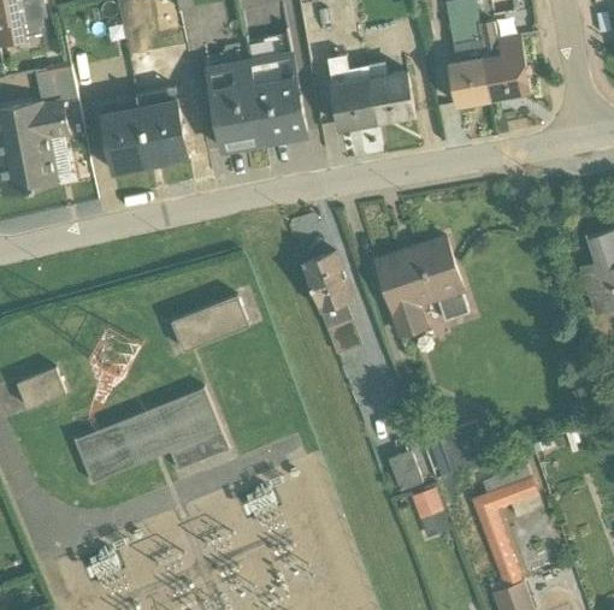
[(45,18),(41,0),(0,0),(0,46),(28,40),(27,36),(43,34),(41,19),(45,18)]
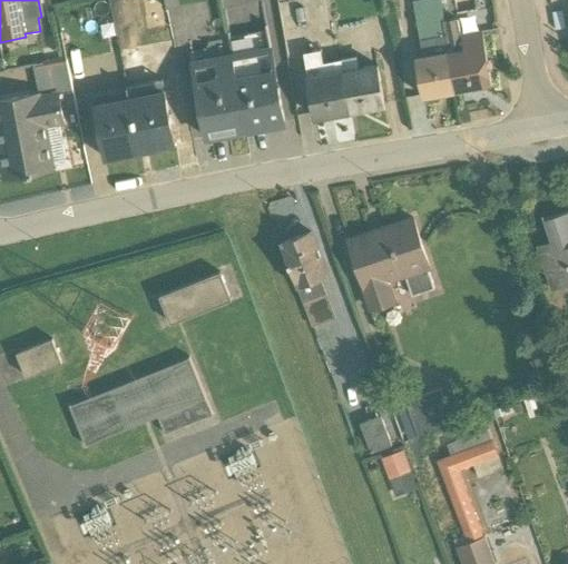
[(454,92),(441,23),(436,0),(423,0),(411,2),(420,57),(412,58),(420,101),(454,95),(454,92)]
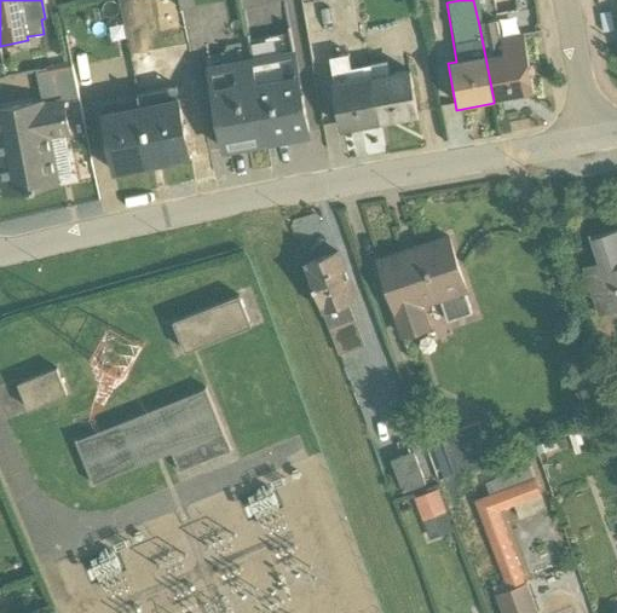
[(497,39),(515,35),(512,13),(494,17),(494,23),(497,39)]
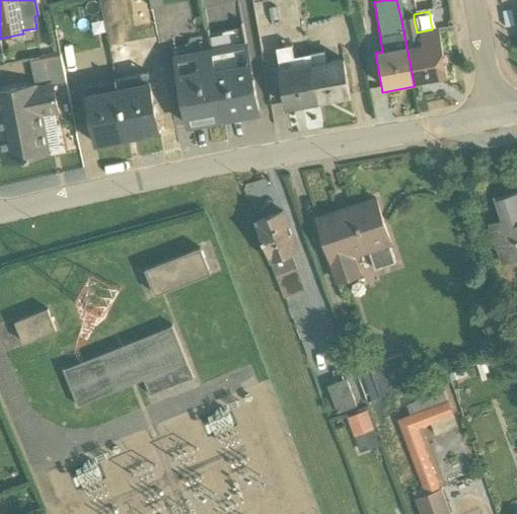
[(442,57),(437,30),(435,29),(432,29),(417,32),(414,19),(401,21),(414,84),(446,78),(444,65),(446,65),(444,56),(442,57)]
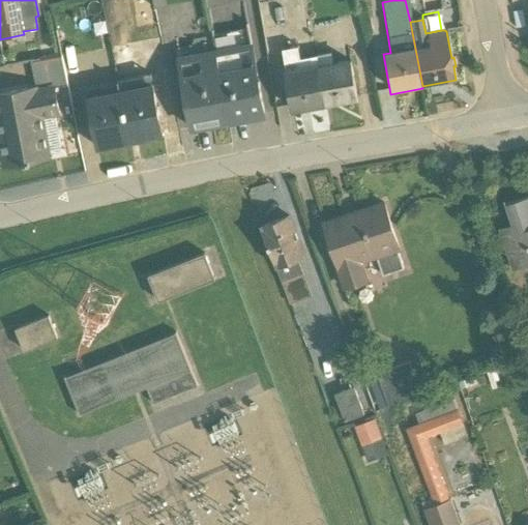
[(227,122),(263,116),(246,31),(210,37),(227,122)]
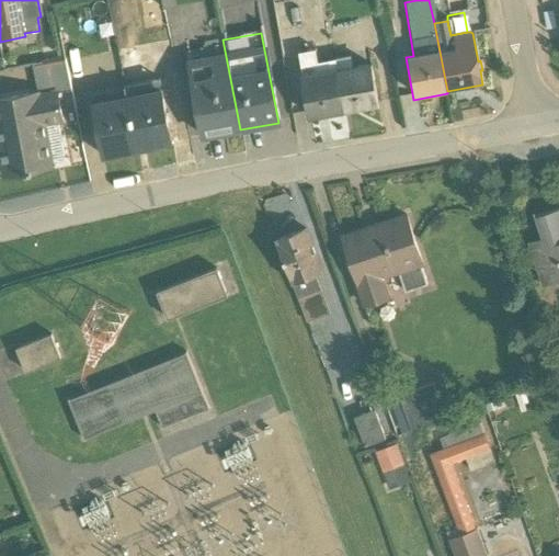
[(202,137),(240,129),(223,40),(203,44),(204,49),(186,53),(202,137)]
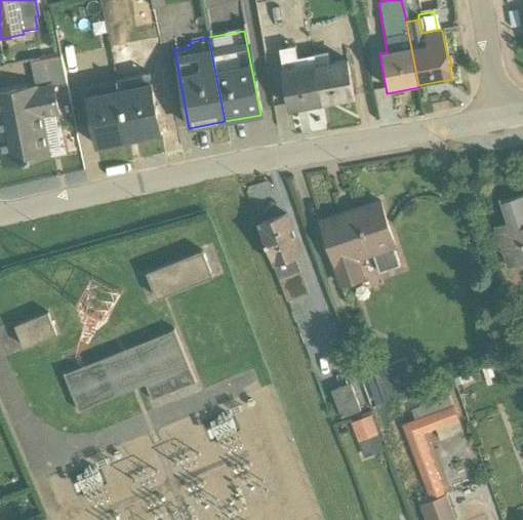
[(289,113),(321,107),(312,55),(296,58),(294,47),(278,50),(289,113)]
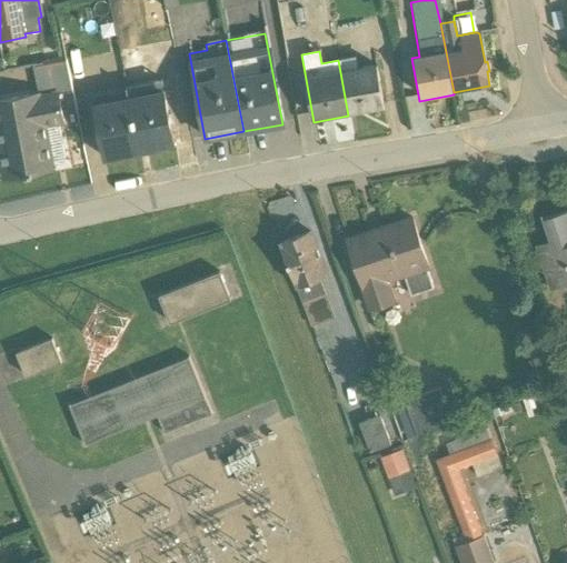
[(338,60),(348,116),(384,109),(376,64),(357,68),(355,58),(338,60)]
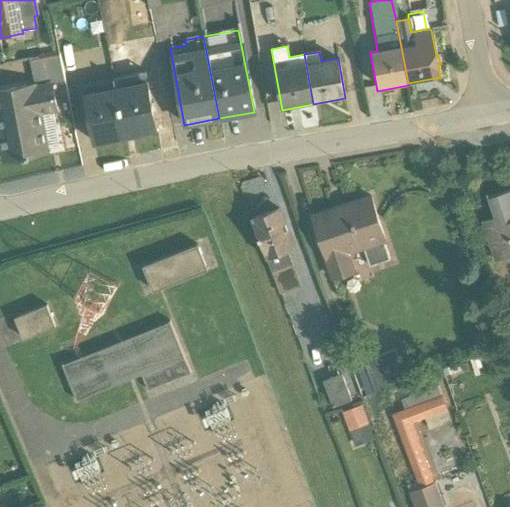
[(52,113),(58,112),(52,85),(65,82),(59,54),(29,60),(34,85),(0,91),(0,149),(2,161),(20,157),(21,159),(29,158),(29,156),(47,153),(46,150),(54,149),(57,145),(52,113)]
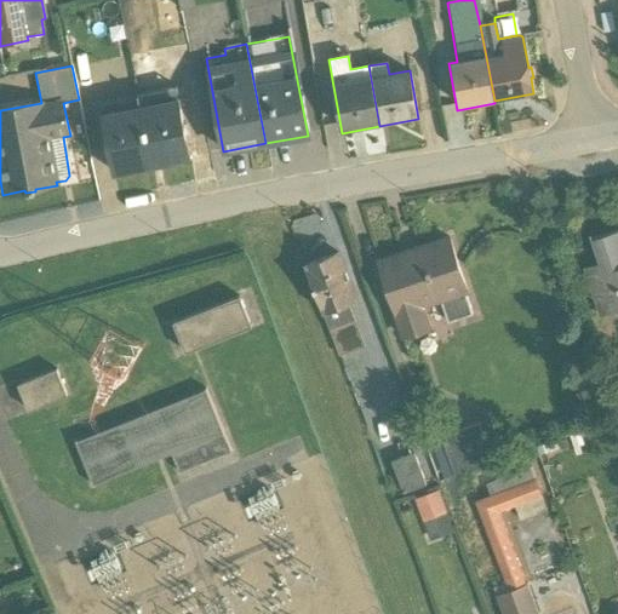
[(136,96),(152,168),(192,161),(178,97),(177,98),(175,89),(136,96)]
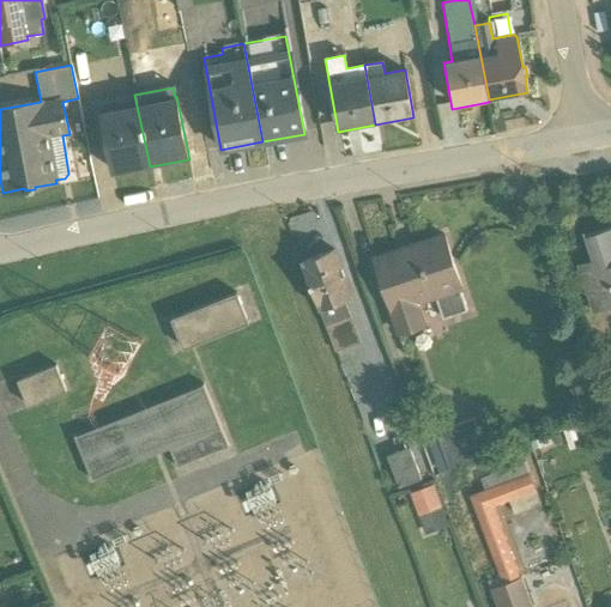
[(110,175),(150,167),(134,95),(98,103),(110,175)]
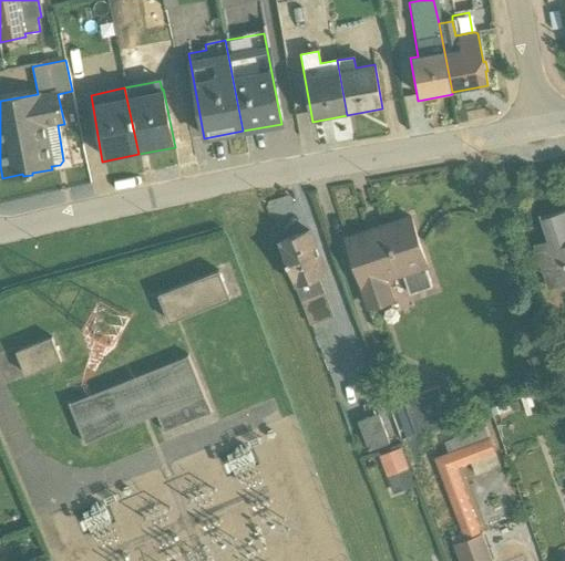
[(545,240),(532,245),(546,290),(564,283),(564,210),(538,219),(545,240)]
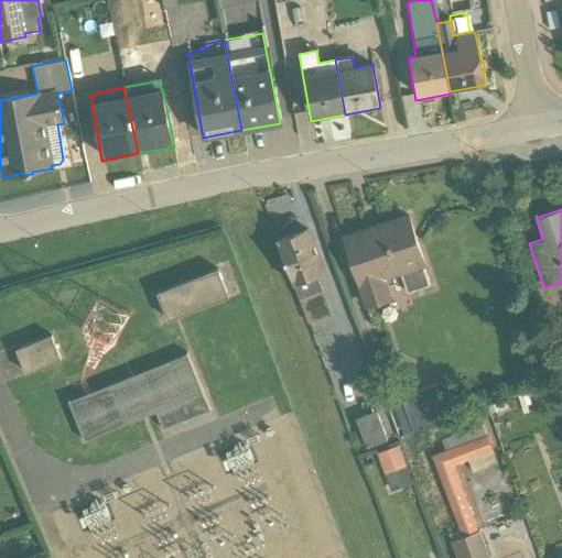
[(407,217),(343,238),(364,308),(391,299),(386,281),(399,275),(406,294),(430,286),(407,217)]
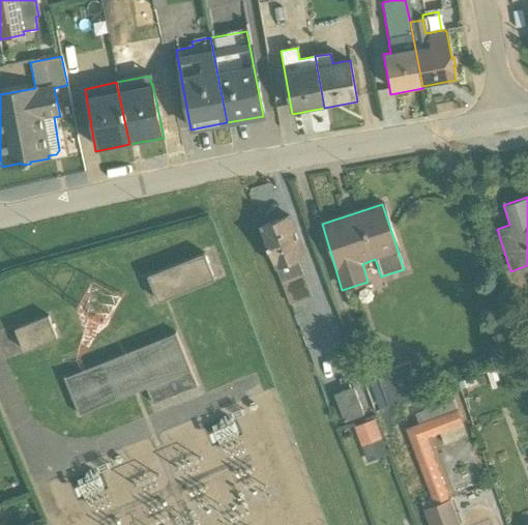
[(302,257),(287,216),(259,227),(288,305),(311,296),(297,260),(302,257)]
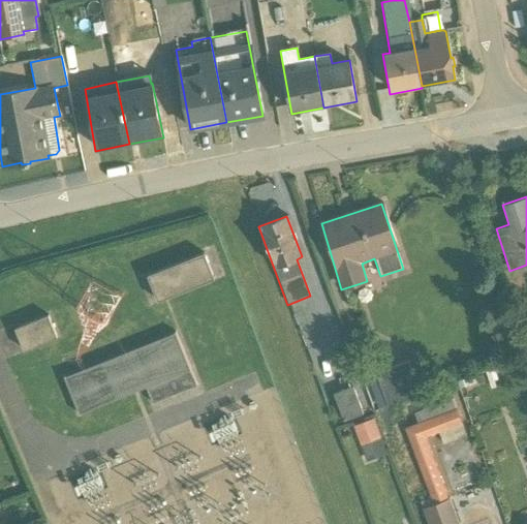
[(147,276),(158,301),(213,279),(203,253),(147,276)]
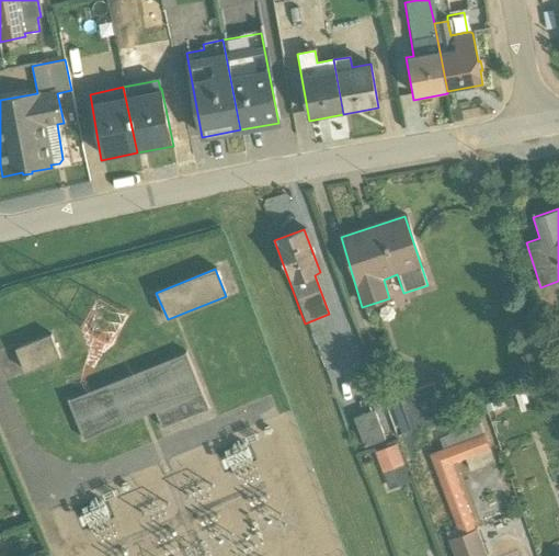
[(14,349),(24,372),(59,358),(49,335),(14,349)]
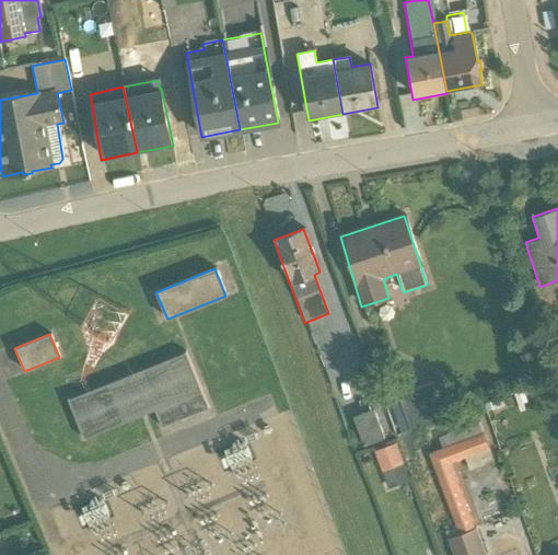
[(185,353),(68,400),(83,439),(153,409),(161,427),(208,407),(185,353)]
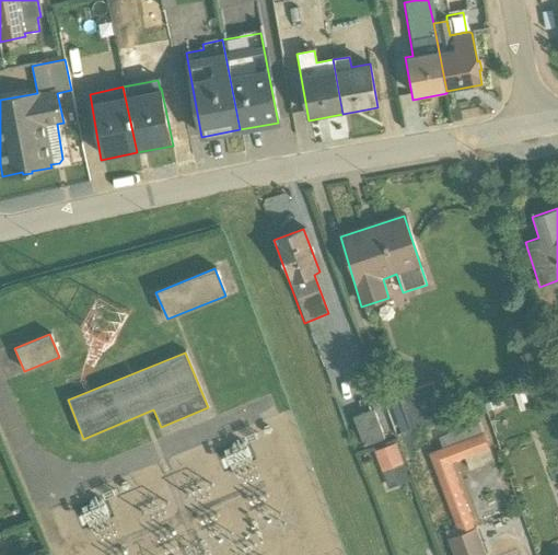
[(431,382),(387,399),(400,431),(444,416),(431,382)]
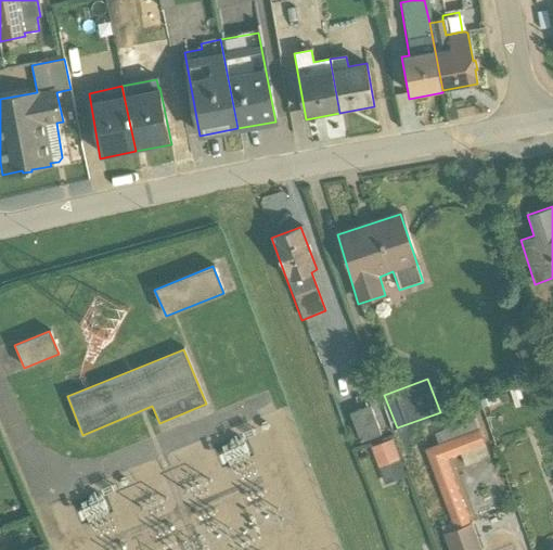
[(370,406),(349,413),(359,440),(381,434),(370,406)]
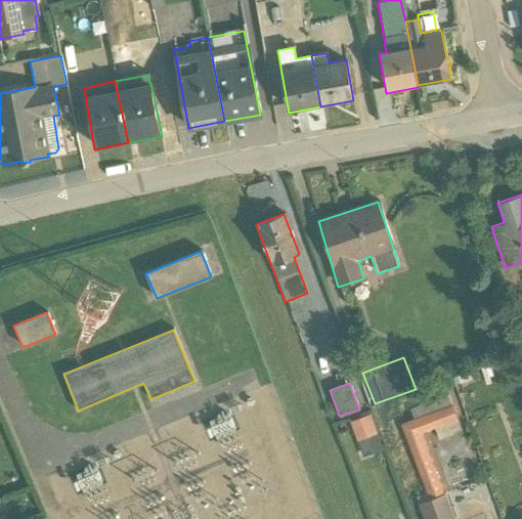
[(462,431),(446,394),(398,413),(401,423),(399,424),(426,492),(416,496),(424,518),(453,518),(421,433),(434,428),(438,440),(462,431)]
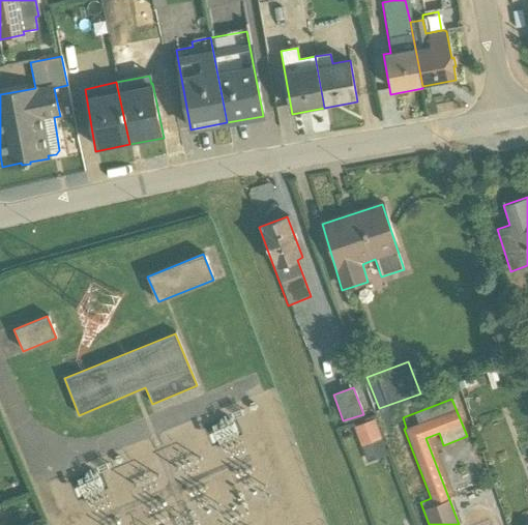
[(373,419),(353,428),(367,463),(386,455),(373,419)]
